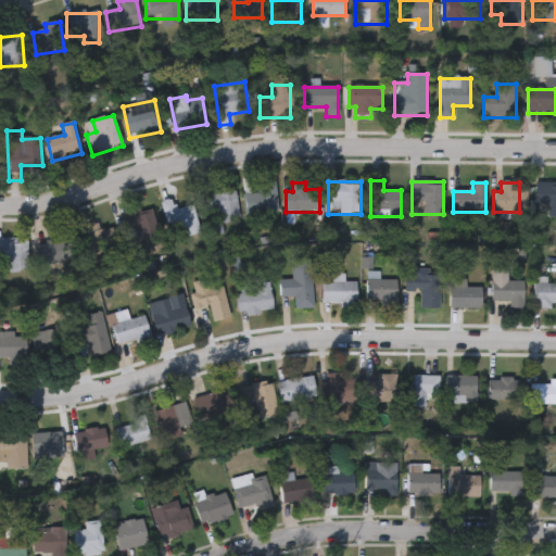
[(276,184),(278,212),(244,215),(243,194),(262,193),(262,185),(276,184)]
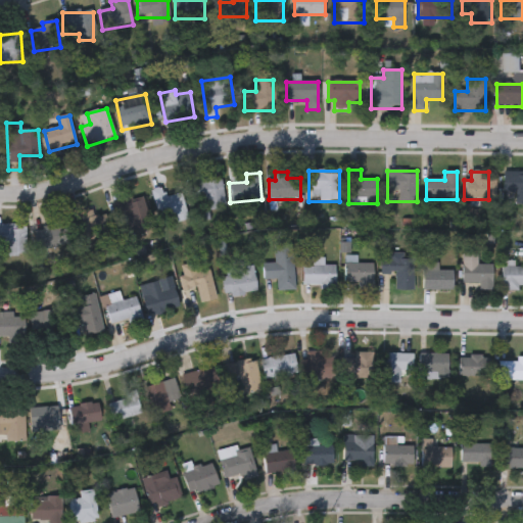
[(505,192),(505,173),(522,173),(522,205),(516,205),(516,192),(505,192)]
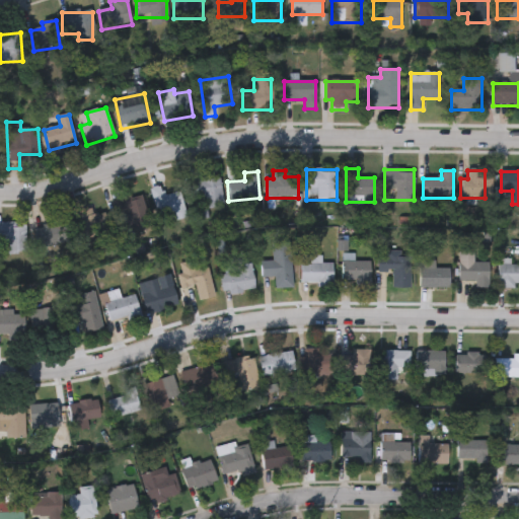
[(222,207),(206,208),(205,198),(192,199),(190,178),(221,176),(222,207)]
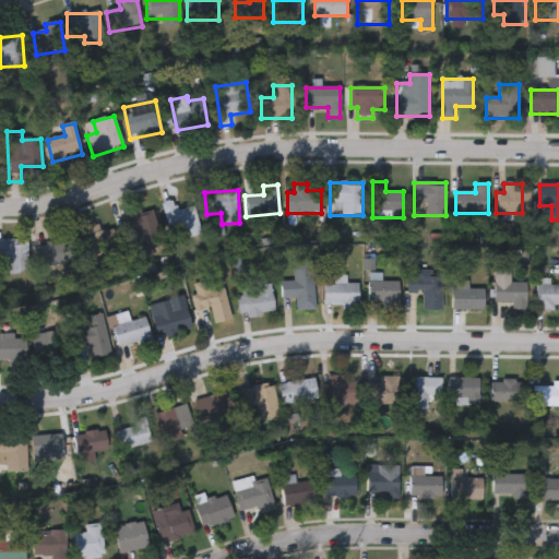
[(162,204),(175,201),(177,210),(193,205),(201,235),(190,237),(188,229),(169,234),(162,204)]
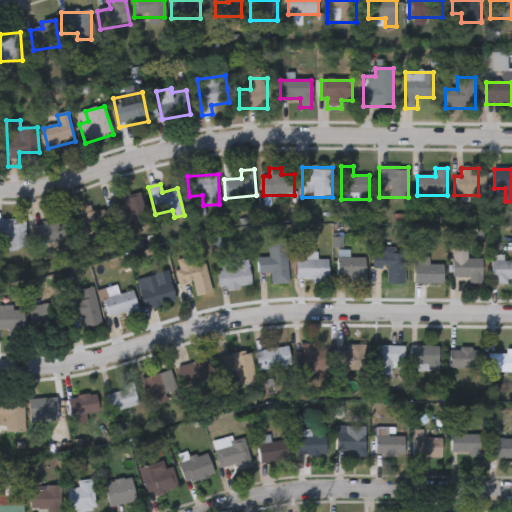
[(148,220),(118,228),(110,199),(139,190),(148,220)]
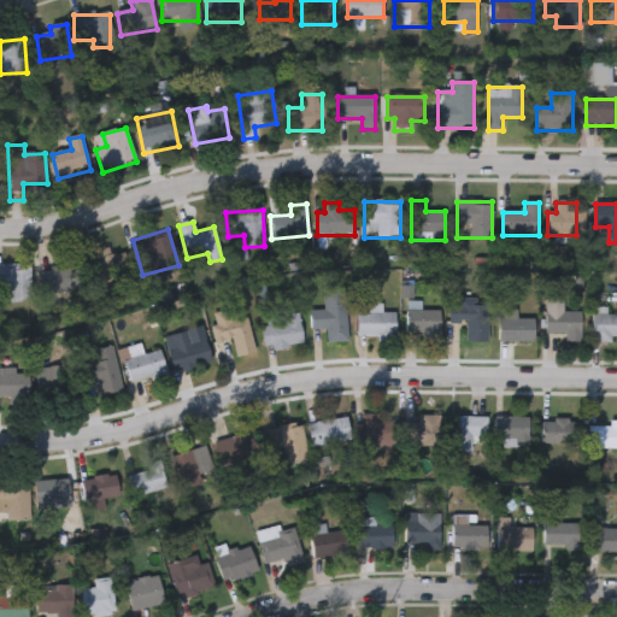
[(94,286),(86,258),(122,247),(130,275),(94,286)]
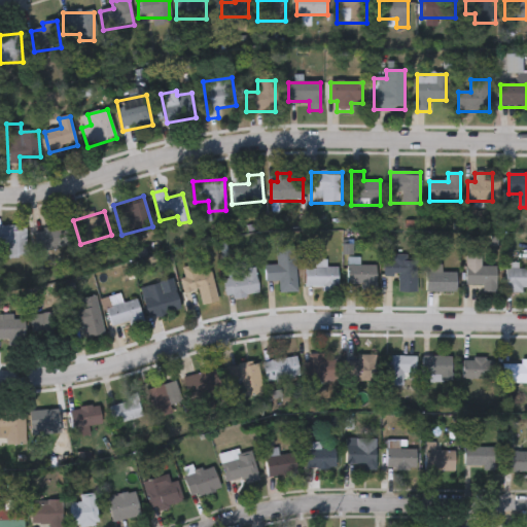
[(0,225),(26,225),(26,257),(8,257),(8,246),(0,246),(0,225)]
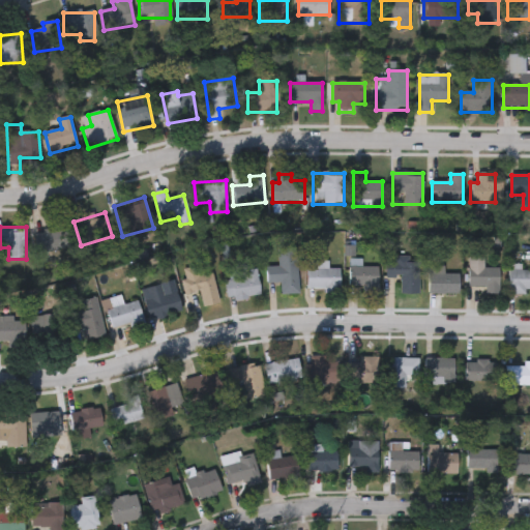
[(67,252),(36,252),(36,228),(68,228),(67,252)]
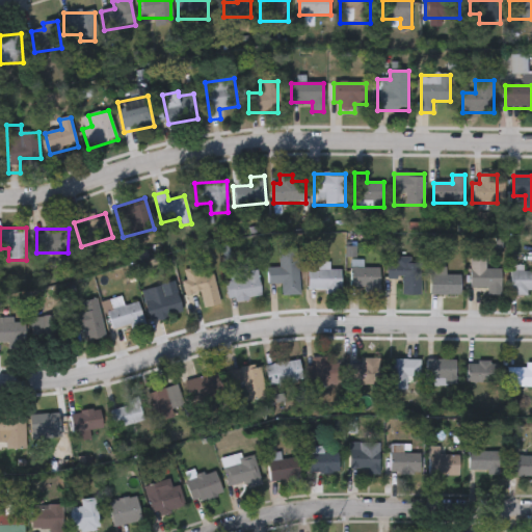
[(282,296),(282,285),(269,285),(268,269),(280,269),(280,250),(299,249),(299,296),(282,296)]
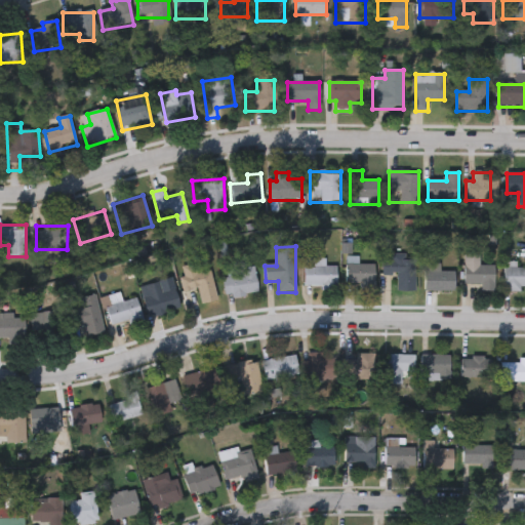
[(397,292),(397,275),(382,275),(382,258),(392,258),(392,254),(405,254),(405,260),(414,260),(414,292),(397,292)]
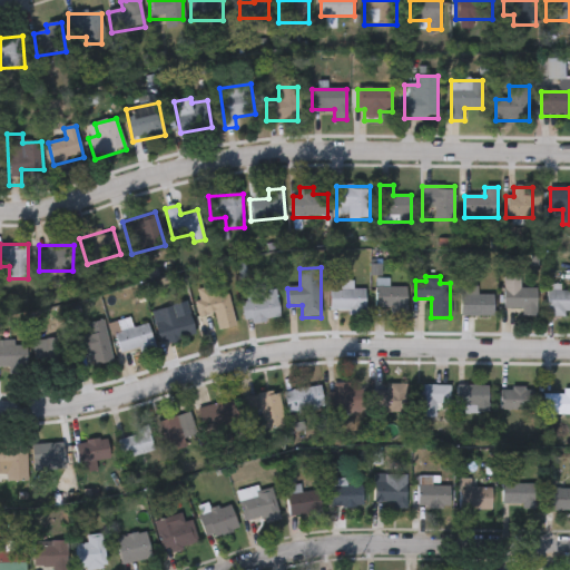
[(537,316),(522,316),(522,308),(504,308),(504,277),(521,277),(521,288),(537,288),(537,316)]
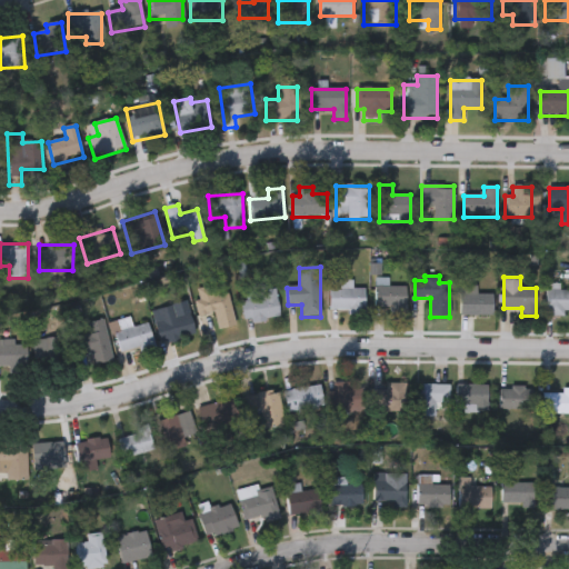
[(366,289),(366,312),(331,312),(331,282),(352,282),(352,289),(366,289)]
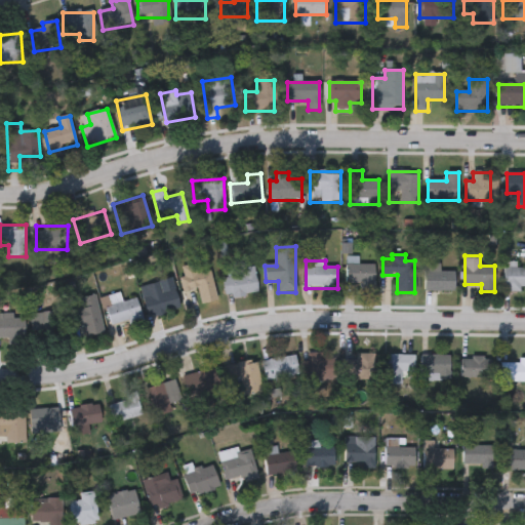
[(374,265),(374,290),(358,290),(358,284),(347,284),(347,265),(374,265)]
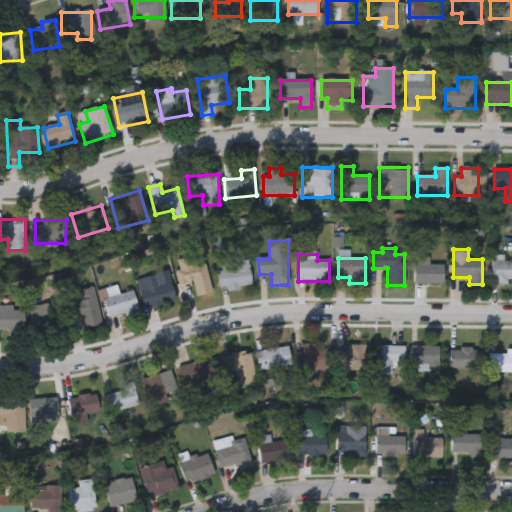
[(443,285),(414,285),(414,259),(427,259),(427,265),(443,265),(443,285)]
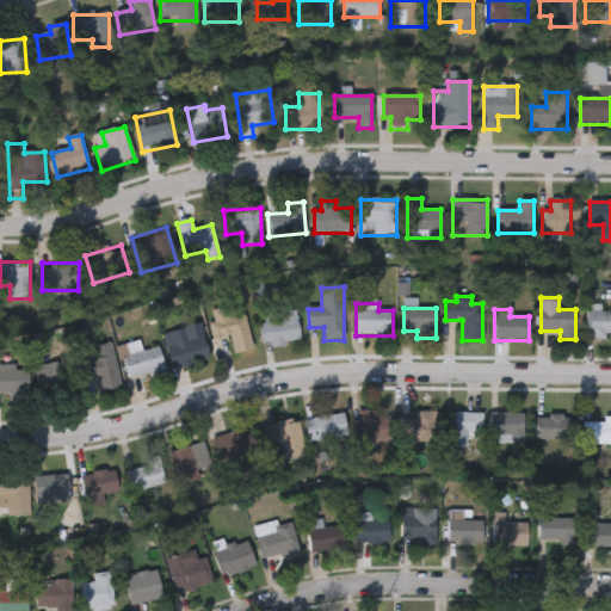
[(300,343),(261,345),(260,323),(283,322),(282,313),(297,312),(300,343)]
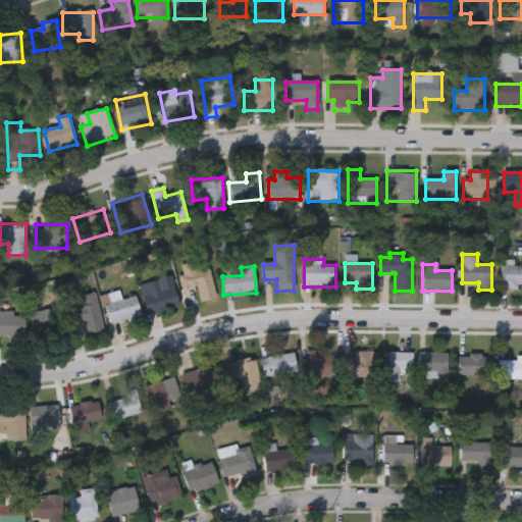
[(521,289),(502,289),(502,266),(521,266),(521,289)]
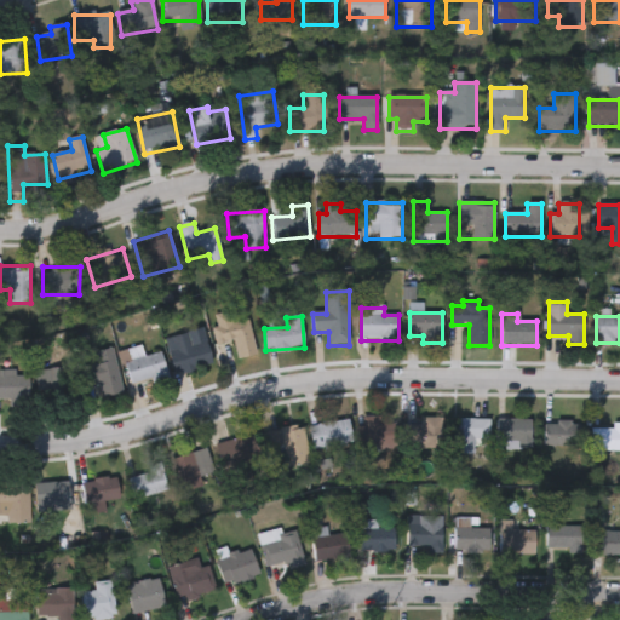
[(236,360),(233,343),(217,346),(212,327),(250,320),(257,356),(236,360)]
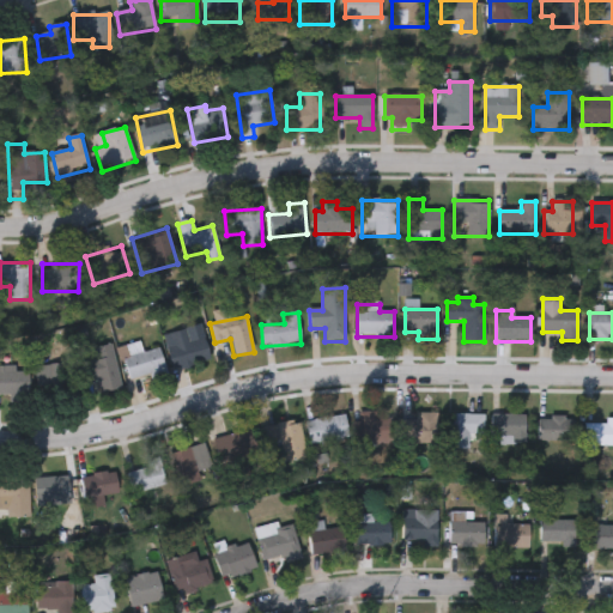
[(189,343),(205,339),(210,363),(173,370),(168,349),(174,347),(171,334),(187,331),(189,343)]
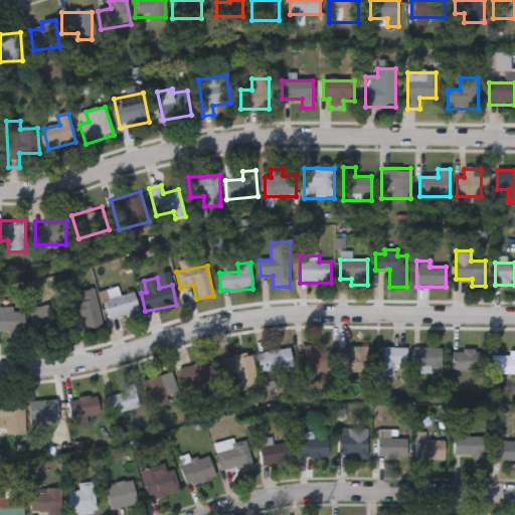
[(76,304),(82,303),(80,293),(95,290),(101,327),(81,330),(76,304)]
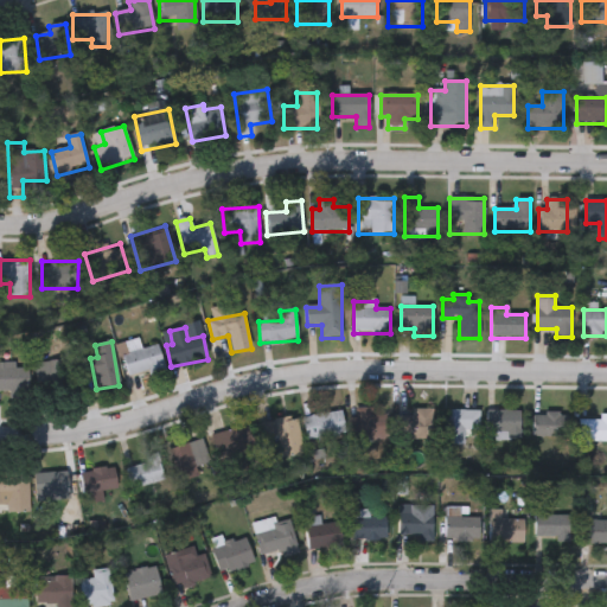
[(122,355),(158,345),(164,368),(128,377),(122,355)]
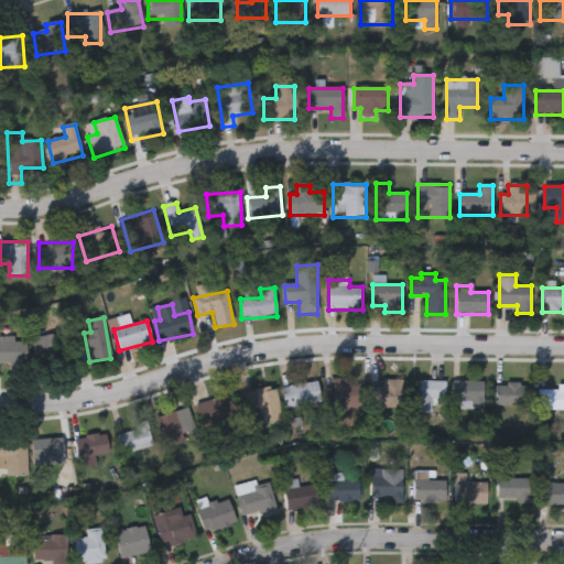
[(65,336),(66,364),(38,366),(36,337),(65,336)]
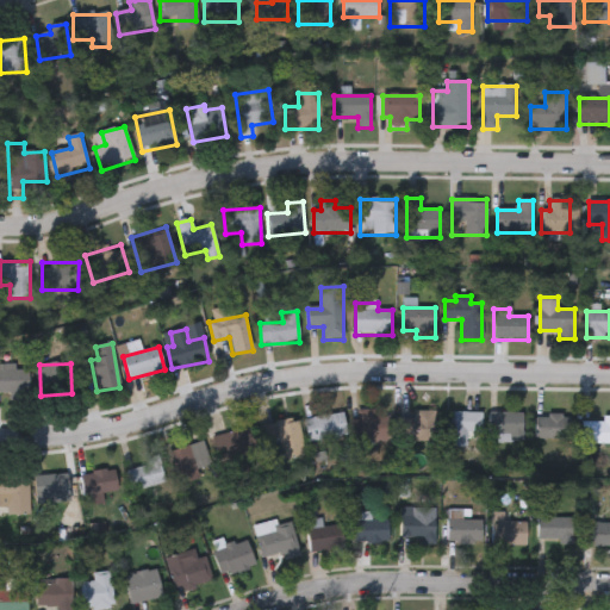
[(0,394),(0,367),(29,367),(29,394),(0,394)]
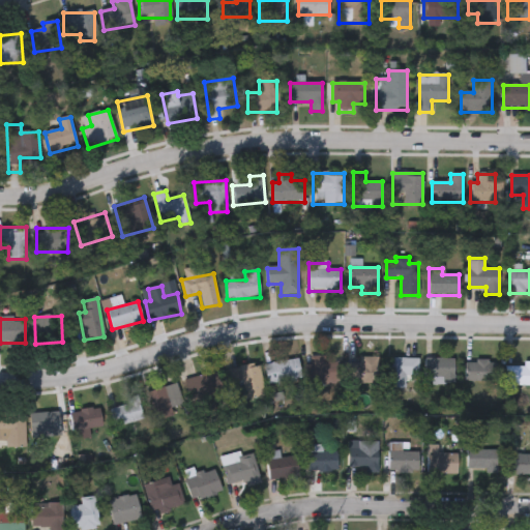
[(324,362),(334,362),(334,383),(306,383),(306,357),(324,357),(324,362)]
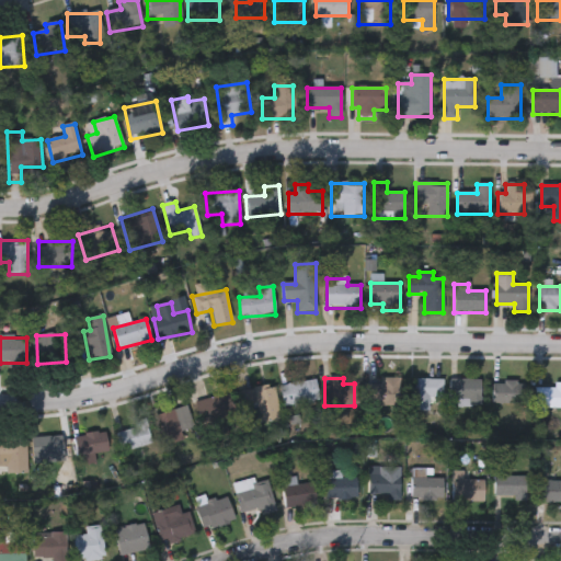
[(399,407),(363,407),(363,385),(379,385),(379,378),(399,378),(399,407)]
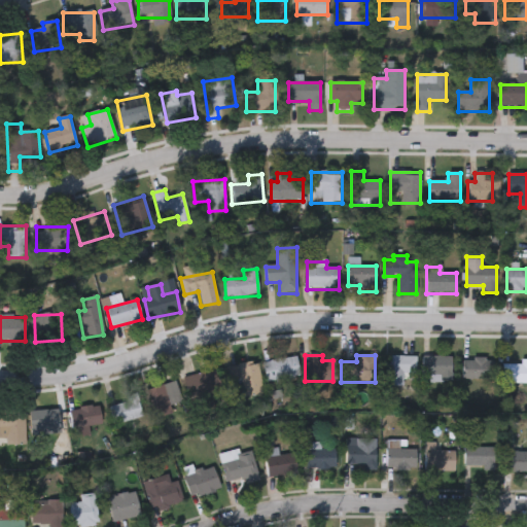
[(402,386),(383,386),(383,356),(413,356),(413,372),(402,372),(402,386)]
